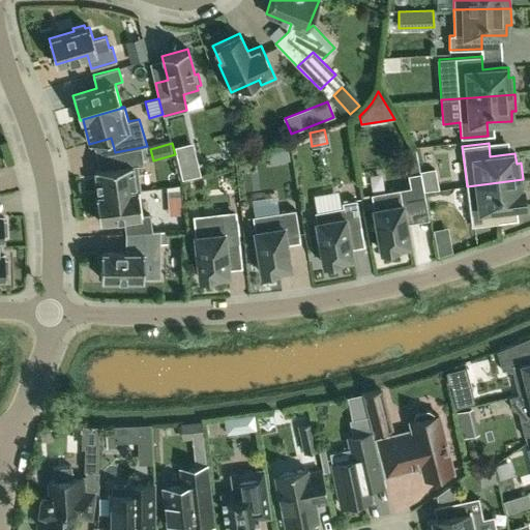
[(139,189),(139,192),(142,192),(138,166),(144,165),(142,147),(115,152),(117,167),(95,170),(98,195),(139,189)]
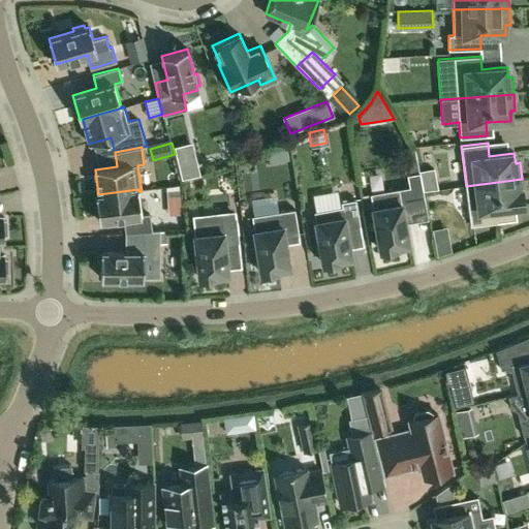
[(266,150),(268,161),(285,158),(283,147),(266,150)]
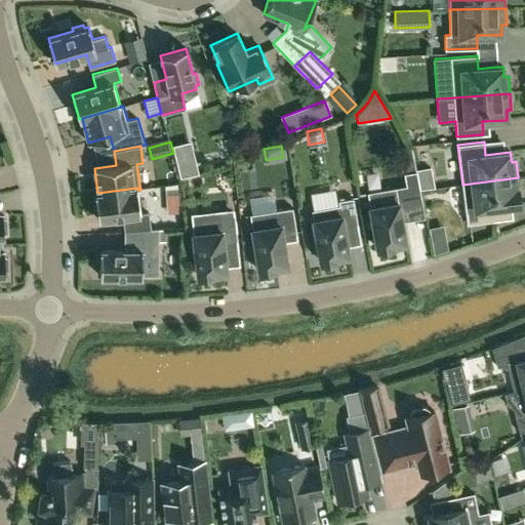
[(197,172),(194,160),(175,164),(178,176),(197,172)]
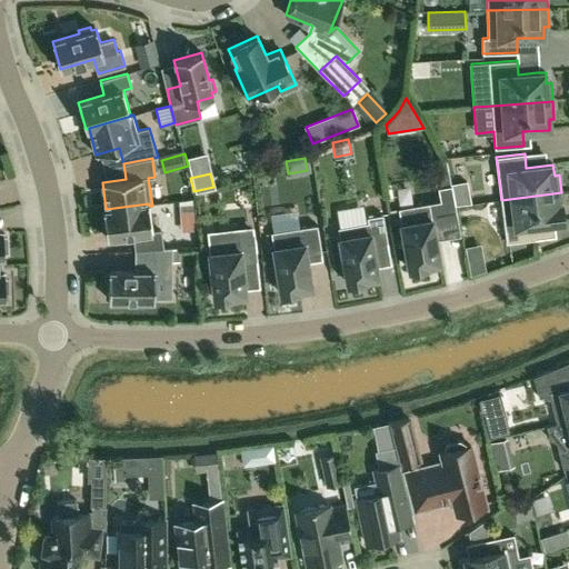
[(449,176),(436,178),(438,188),(451,186),(449,176)]
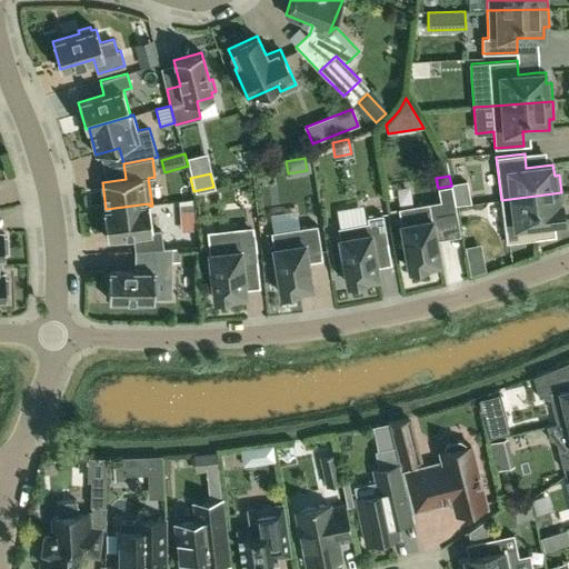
[(440,201),(435,201),(437,215),(456,211),(451,186),(438,188),(440,201)]
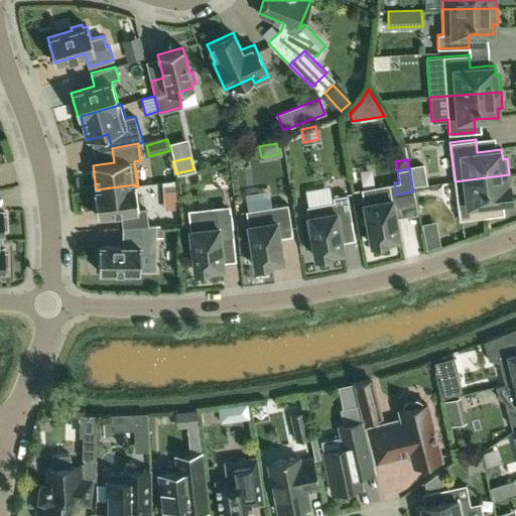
[(512,201),(509,174),(455,181),(459,220),(485,217),(483,204),(512,201)]
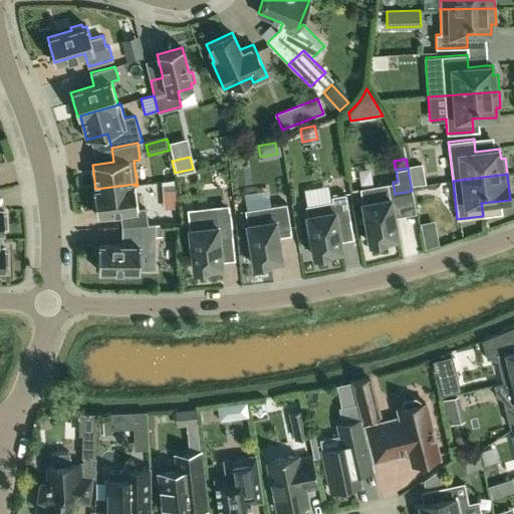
[(306,197),(330,192),(328,178),(304,183),(306,197)]
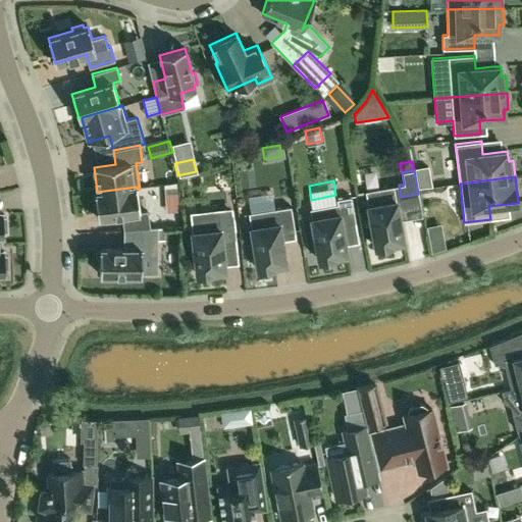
[(174,217),(167,185),(145,190),(152,222),(174,217)]
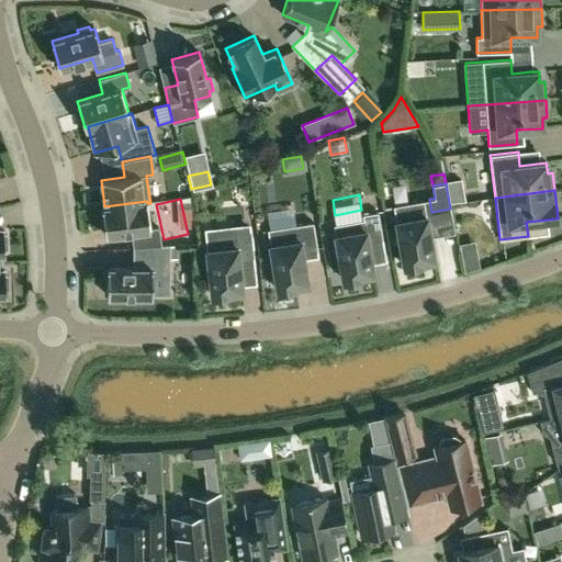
[(422,262),(422,261),(434,259),(424,200),(393,205),(404,266),(422,262)]
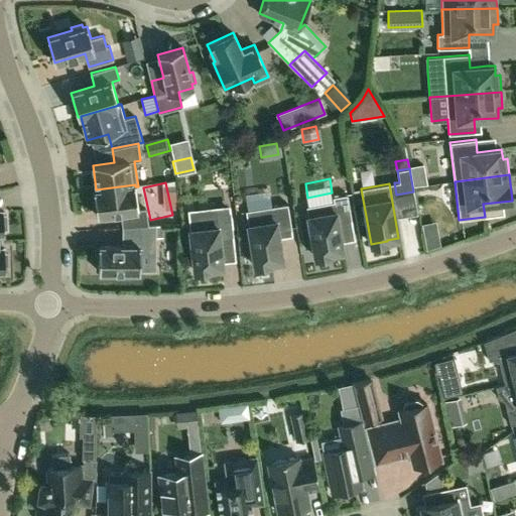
[(123,227),(148,225),(146,209),(138,210),(135,186),(135,184),(96,189),(93,189),(97,216),(121,212),(123,227)]
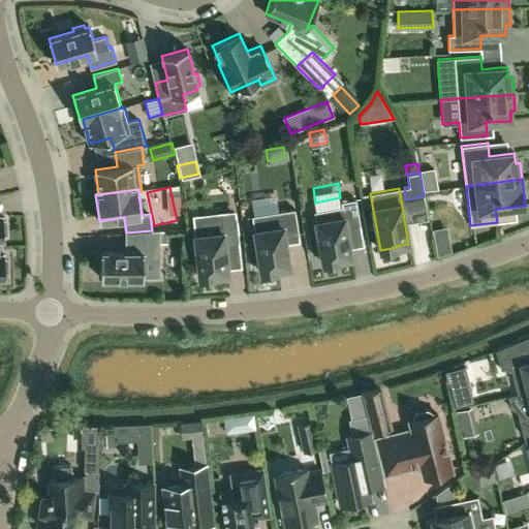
[(345,227),(360,224),(355,198),(341,201),(341,207),(313,211),(322,263),(340,260),(339,259),(351,257),(345,227)]
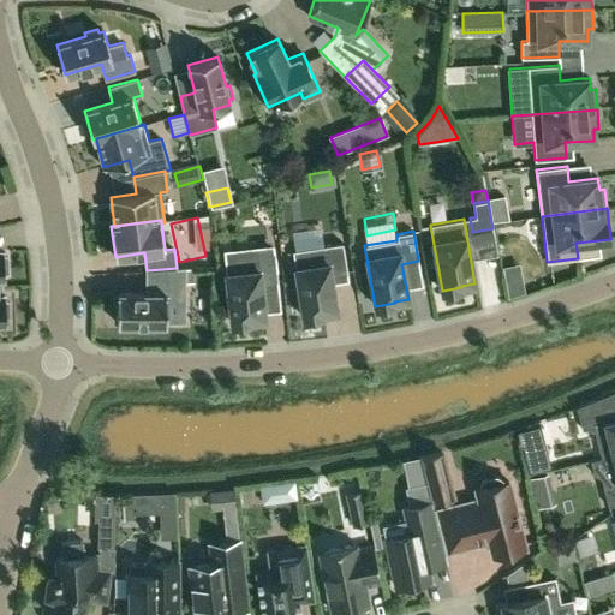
[(347,273),(342,242),(292,250),(303,316),(322,314),(322,312),(336,310),(330,275),(347,273)]
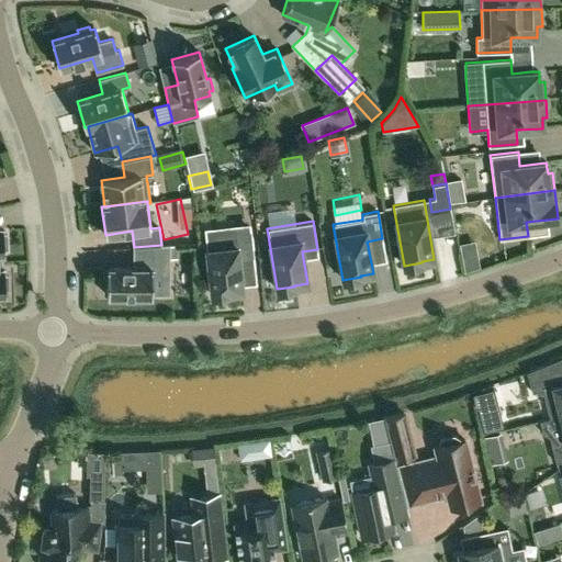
[(250,228),(235,229),(235,235),(205,238),(211,294),(228,292),(228,291),(242,290),(238,258),(254,256),(250,228)]
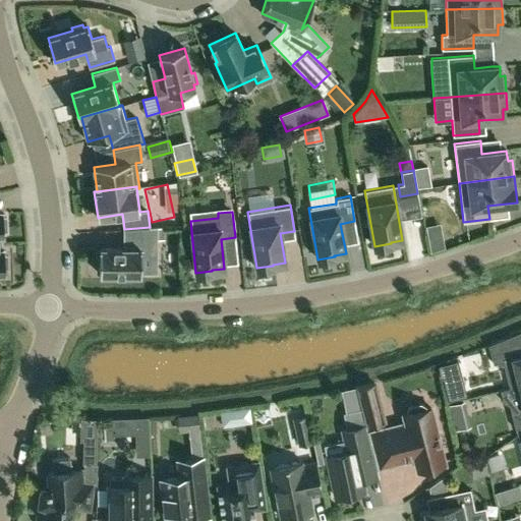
[(158,227),(150,227),(124,229),(123,247),(99,247),(99,274),(124,274),(124,278),(134,278),(134,274),(141,274),(141,272),(157,272),(158,227)]
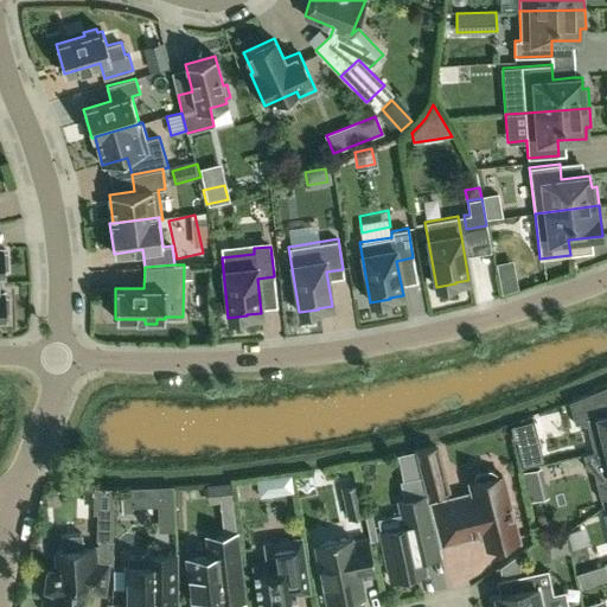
[(502,293),(517,288),(516,279),(500,282),(502,293)]
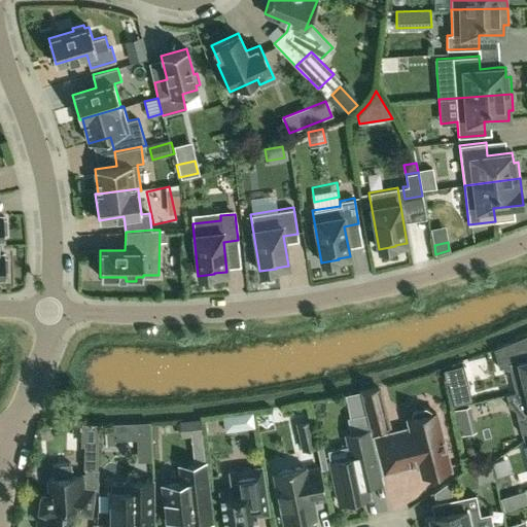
[(526,346),(521,348),(517,339),(493,348),(499,369),(508,365),(515,391),(526,388),(526,346)]
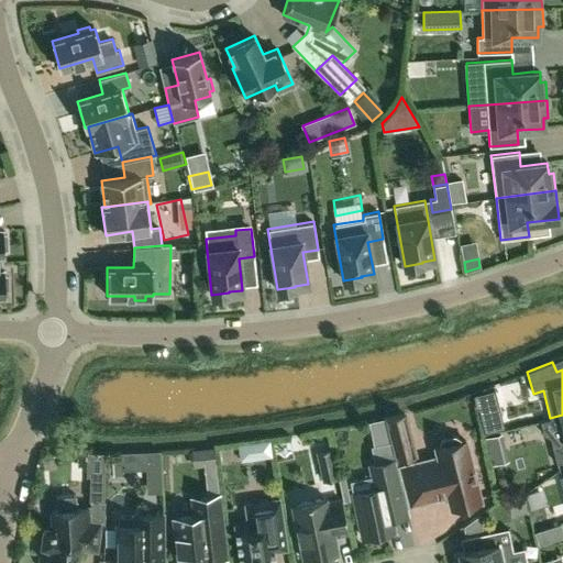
[(415,456),(404,414),(386,418),(397,461),(415,456)]
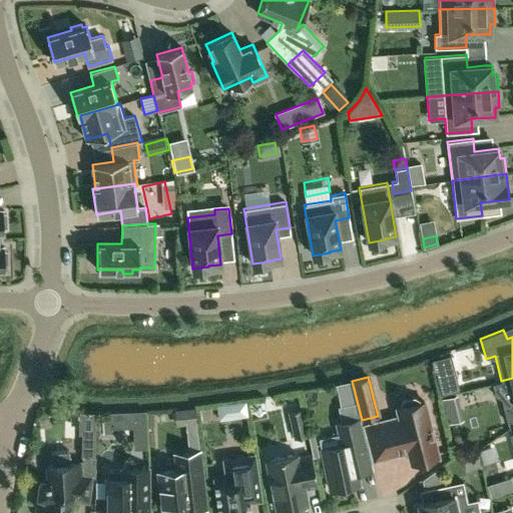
[(512,378),(501,381),(492,384),(495,396),(501,399),(507,422),(512,420),(512,378)]
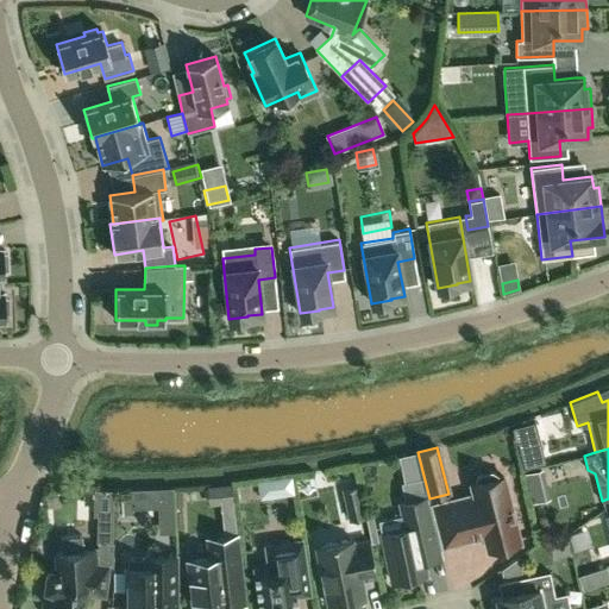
[(519,541),(503,477),(497,478),(496,475),(490,471),(478,473),(475,479),(476,484),(471,485),(472,494),(431,504),(443,547),(476,538),(476,535),(483,534),(487,550),(519,541)]
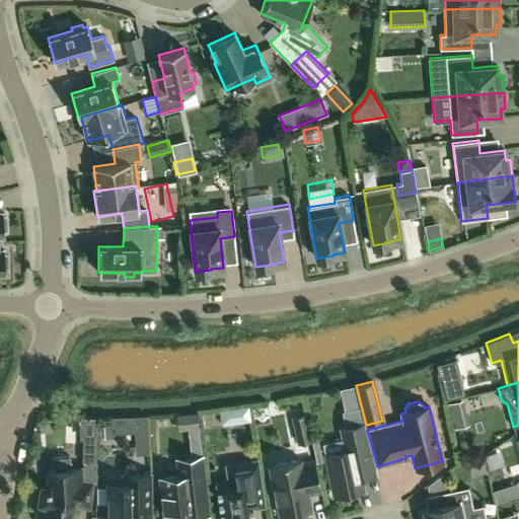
[(248,406),(219,411),(222,426),(250,421),(248,406)]
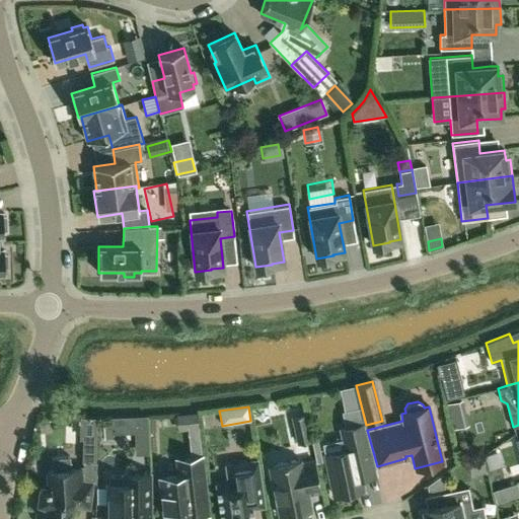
[(343,440),(323,444),(324,450),(325,455),(334,496),(363,489),(361,477),(373,474),(368,451),(362,425),(359,410),(348,412),(344,413),(347,429),(341,430),(343,440)]
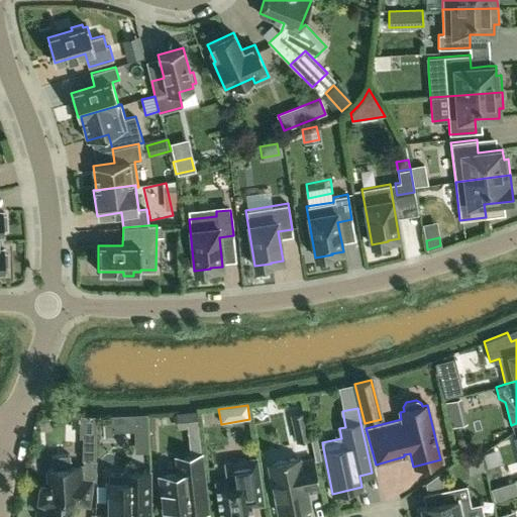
[(309,439),(303,412),(292,415),(297,441),(309,439)]
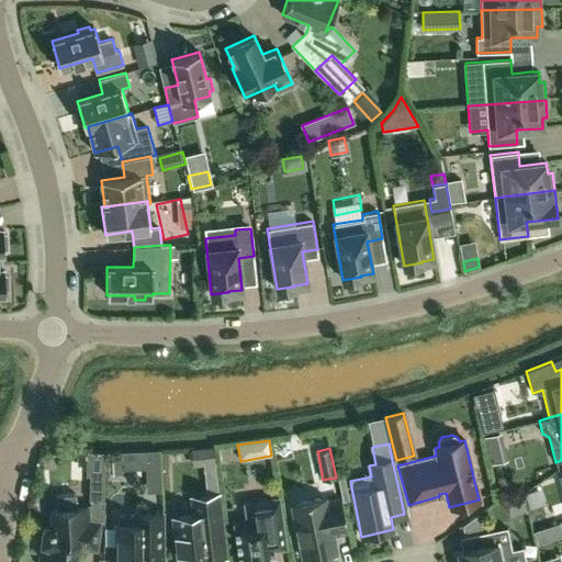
[(120,470),(146,469),(147,492),(160,492),(158,450),(119,452),(120,470)]
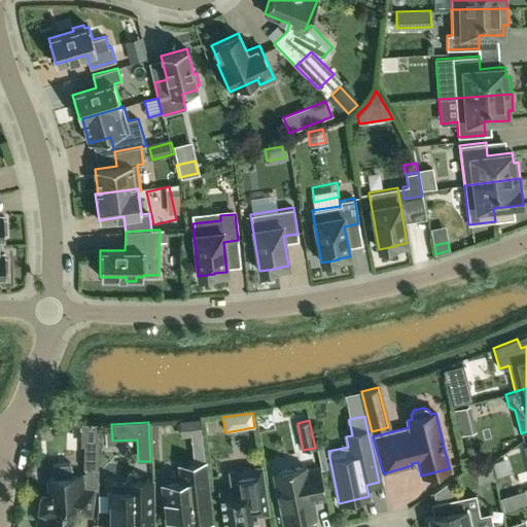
[(204,457),(202,434),(190,435),(194,458),(204,457)]
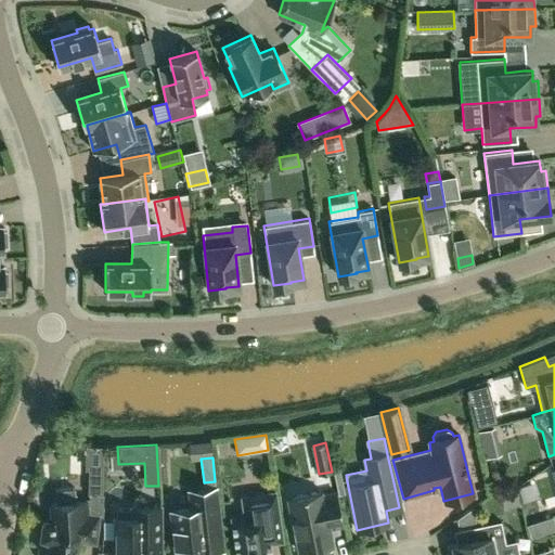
[(89,467),(88,494),(101,494),(102,468),(89,467)]
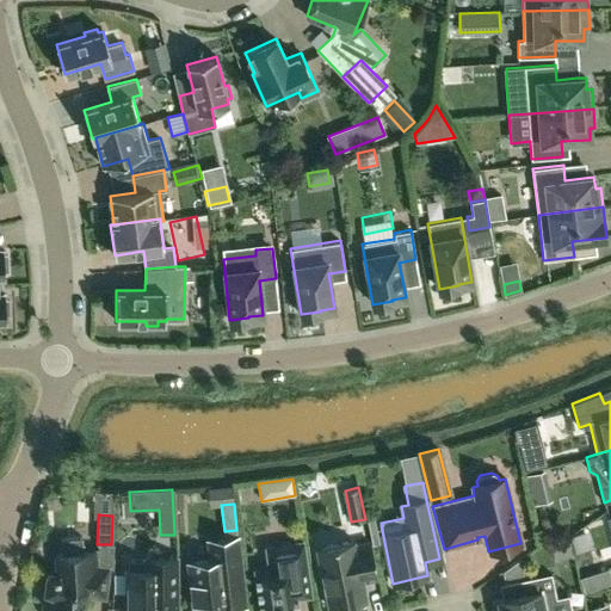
[(53,573),(53,574),(48,574),(45,591),(54,593),(49,610),(51,610),(87,610),(90,606),(86,605),(88,597),(104,598),(109,567),(97,566),(96,551),(84,553),(82,537),(61,538),(62,554),(56,554),(57,572),(53,573)]
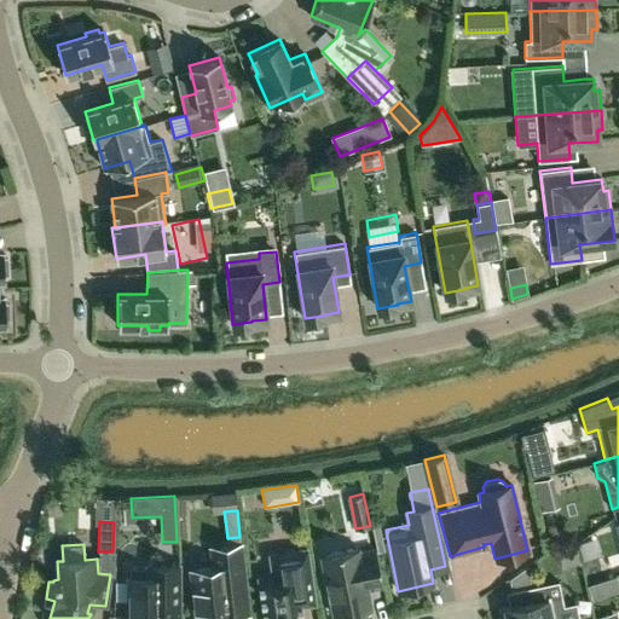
[(232,618),(232,617),(248,615),(241,545),(220,547),(223,567),(192,570),(197,618),(232,618)]
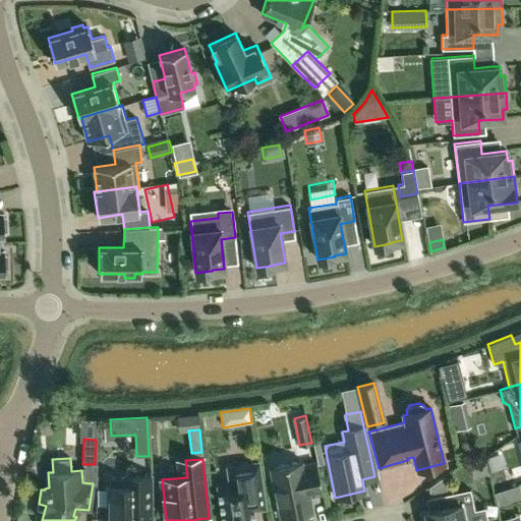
[(307,518),(310,513),(311,512),(308,496),(322,493),(315,462),(302,465),(301,461),(271,467),(282,518),(293,516),(298,520),(307,518)]
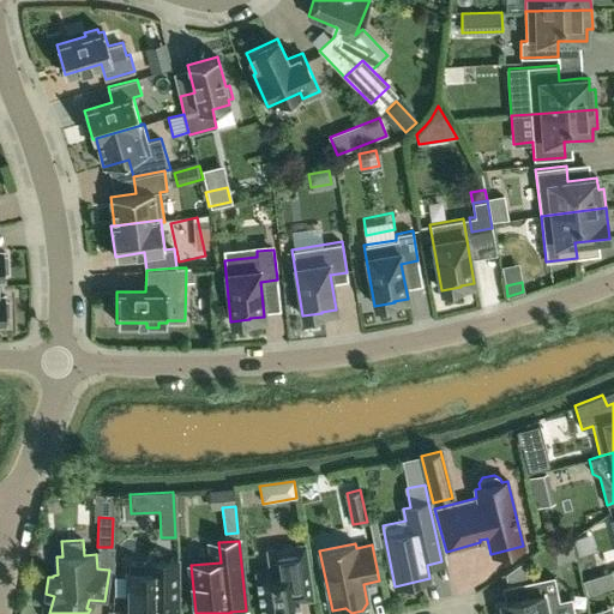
[(299,613),(298,600),(312,597),(305,545),(268,549),(271,570),(257,571),(262,613),(299,613)]
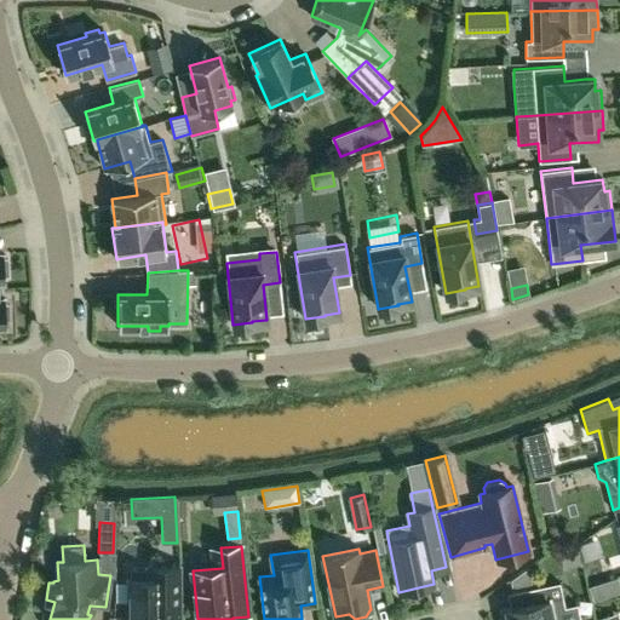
[(179,619),(179,566),(148,567),(148,578),(130,578),(130,619),(179,619)]
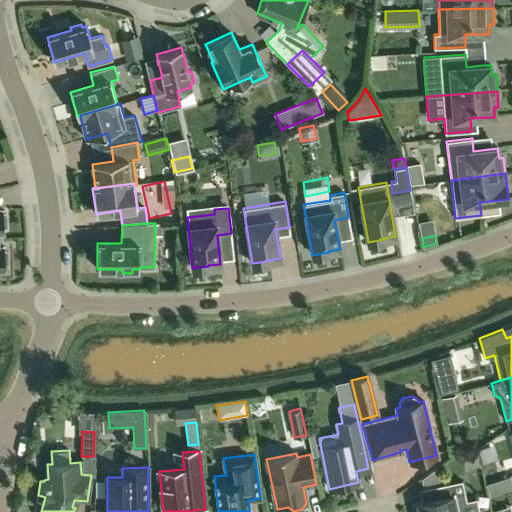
[(437,469),(422,479),(423,483),(439,480),(437,469)]
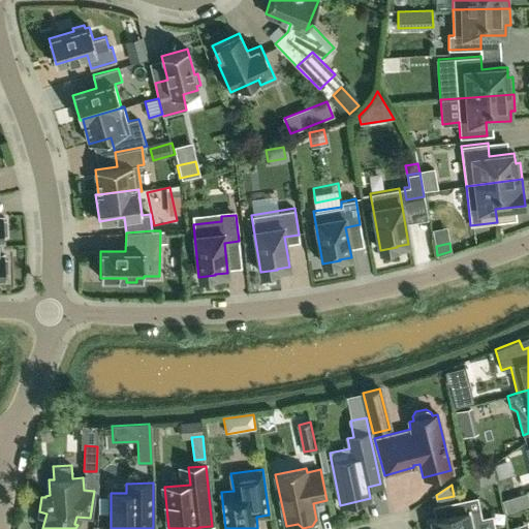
[(495,528),(493,516),(481,518),(477,497),(454,502),(456,514),(426,521),(427,528),(495,528)]
